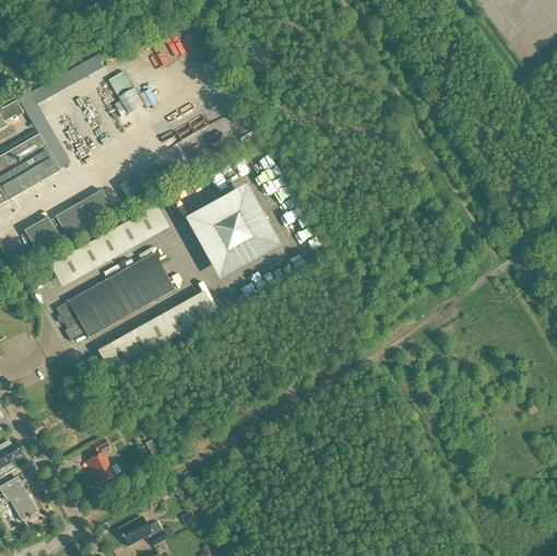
[(125,113),(142,105),(126,69),(109,77),(125,113)]
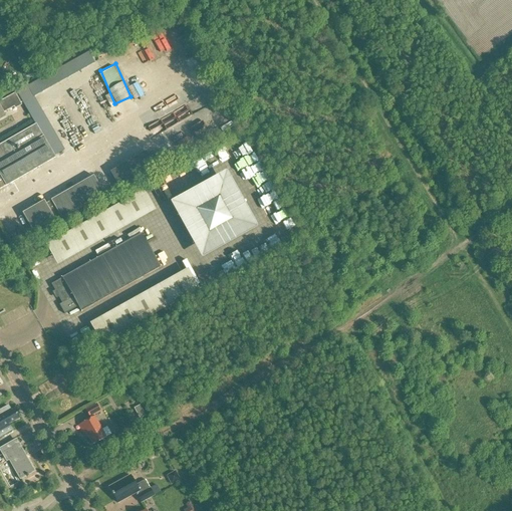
[(13,92),(0,98),(0,114),(2,113),(1,110),(12,104),(13,106),(19,103),(13,92)]
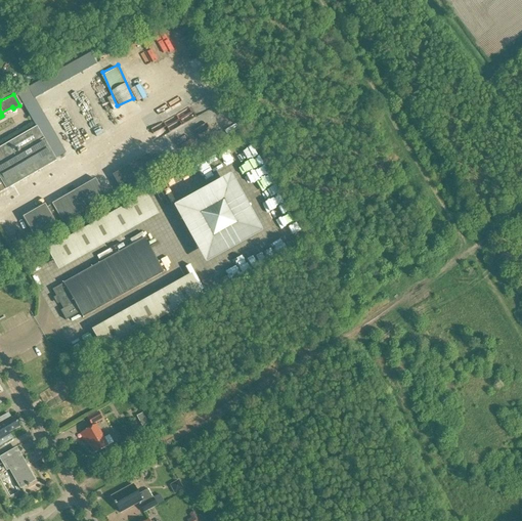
[(0,189),(54,159),(53,157),(35,125),(0,144),(0,189)]
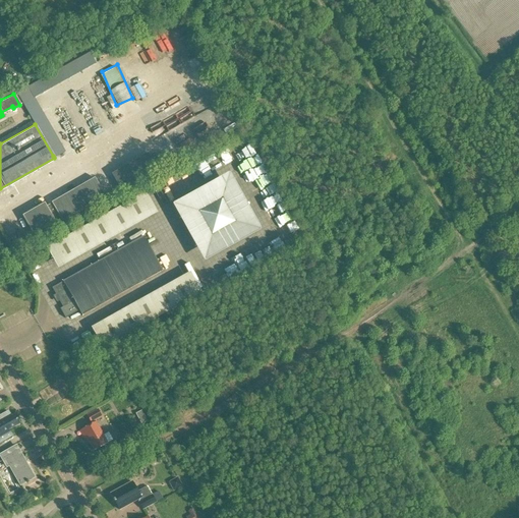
[(252,167),(255,176),(252,177),(256,186),(269,181),(262,163),(252,167)]
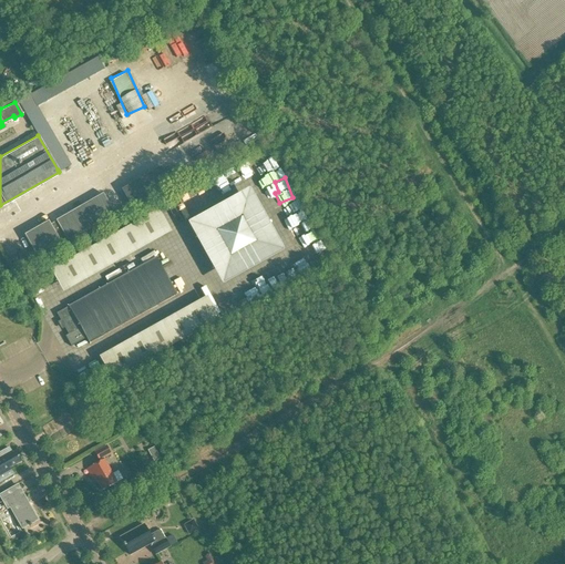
[(189,217),(221,283),(286,252),(255,186),(189,217)]
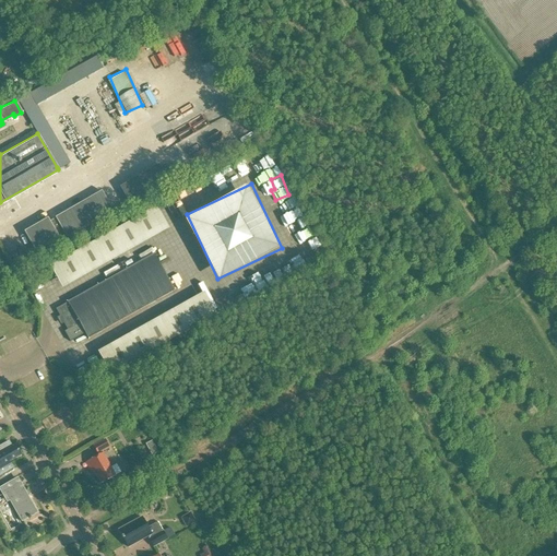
[(52,216),(54,216),(47,220),(46,216),(22,231),(34,251),(63,234),(64,237),(111,211),(99,189),(52,216)]
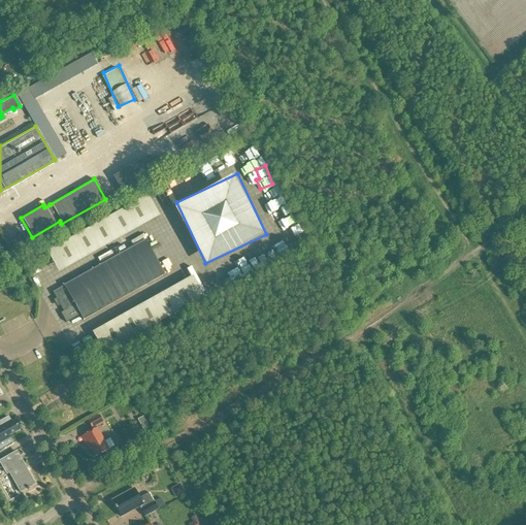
[(57,267),(161,218),(151,195),(46,245),(57,267)]
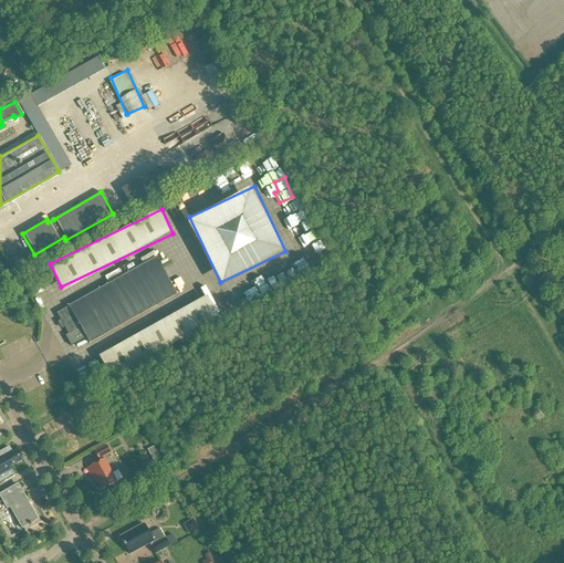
[(66,304),(54,311),(62,325),(65,333),(63,334),(69,344),(84,335),(87,342),(174,293),(153,256),(66,304)]
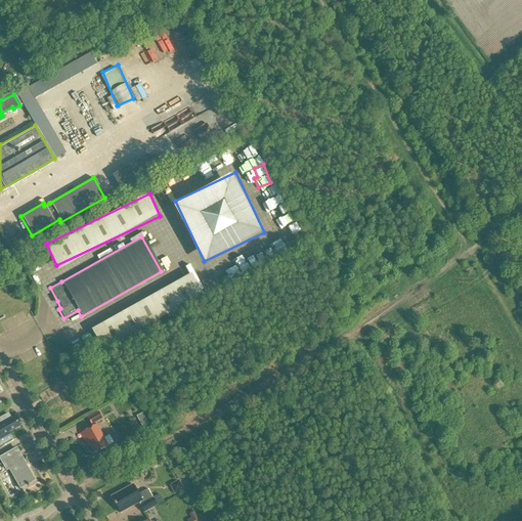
[(189,274),(89,331),(100,352),(201,295),(189,274)]
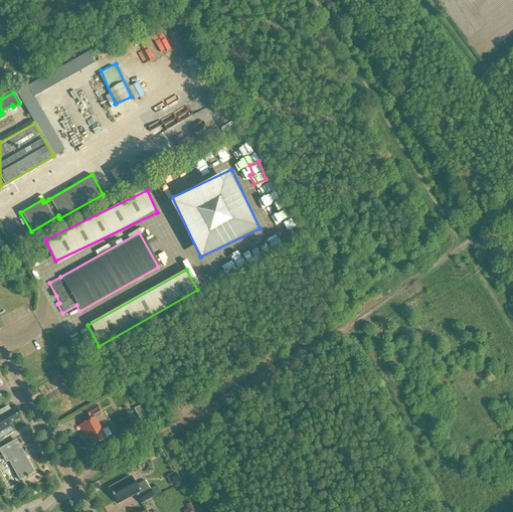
[(99,410),(95,403),(83,409),(89,417),(77,424),(81,433),(83,432),(91,444),(104,437),(109,434),(105,425),(100,429),(92,414),(99,410)]
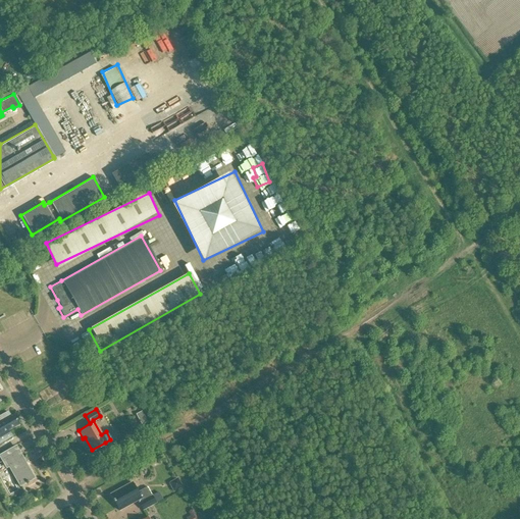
[(146,420),(140,409),(134,412),(140,423),(146,420)]
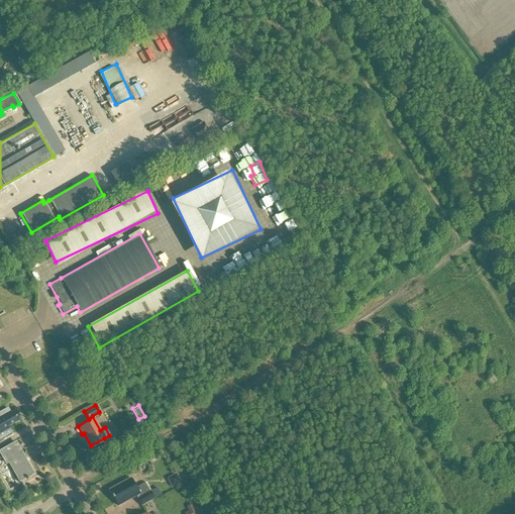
[(6,406),(0,409),(0,436),(10,431),(6,425),(17,419),(12,410),(9,412),(6,406)]
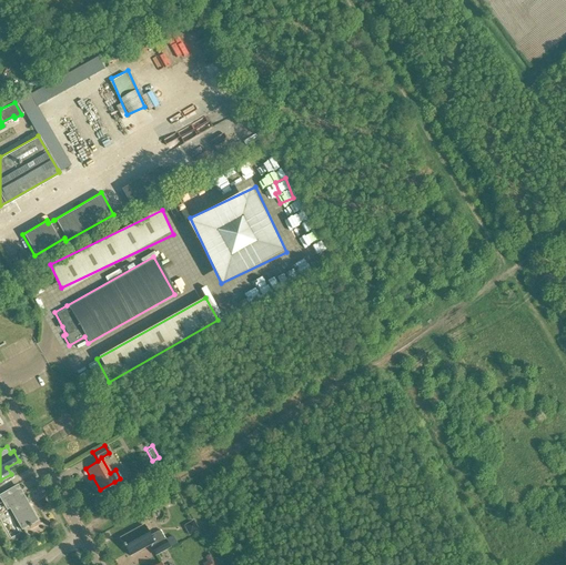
[(9,487),(0,493),(0,501),(3,500),(20,528),(36,520),(22,495),(16,500),(9,487)]
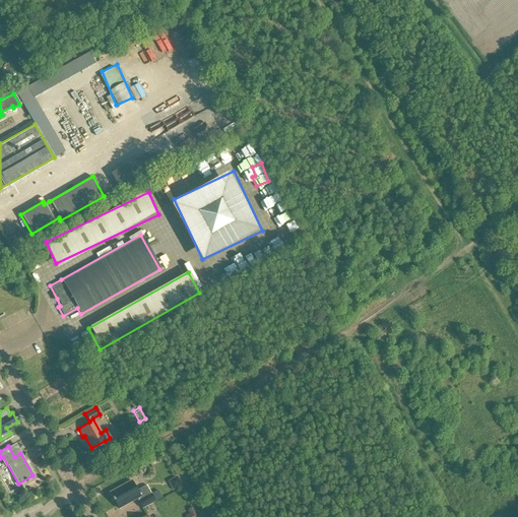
[(130,479),(108,491),(117,507),(135,497),(140,507),(153,500),(144,483),(135,489),(130,479)]
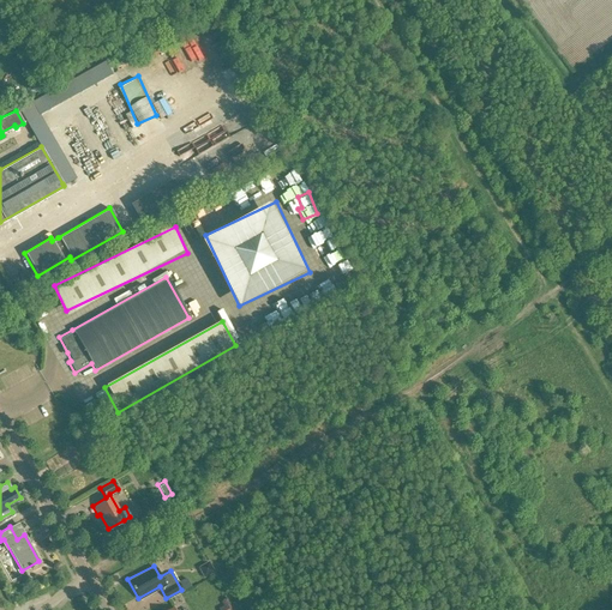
[(220,609),(234,609),(227,597),(221,599),(223,604),(219,608),(220,609)]
